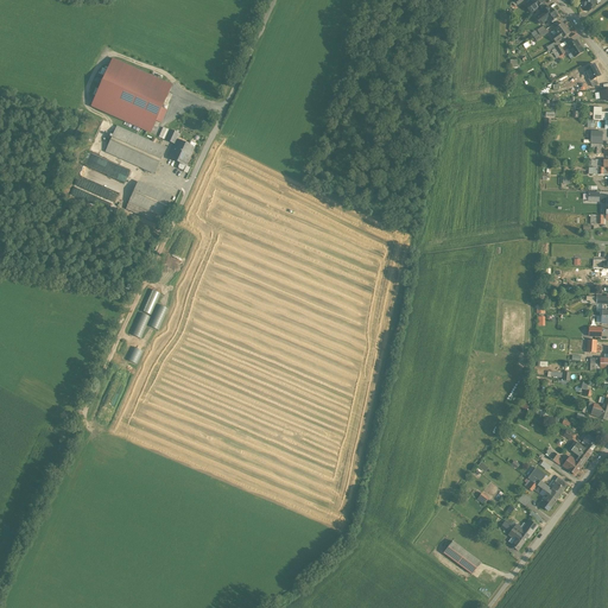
[(543,1),(542,0),(530,0),(533,4),(527,8),(531,13),(537,8),(537,7),(538,5),(543,1)]
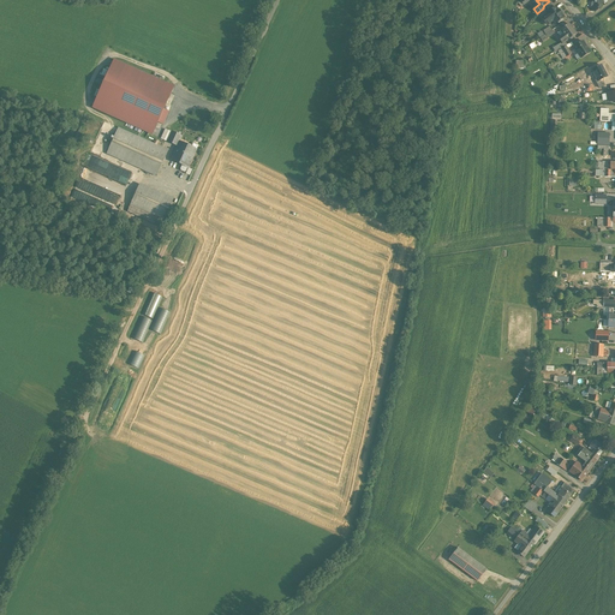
[(586,0),(589,3),(587,4),(591,7),(595,11),(602,6),(601,5),(603,3),(601,0),(586,0)]
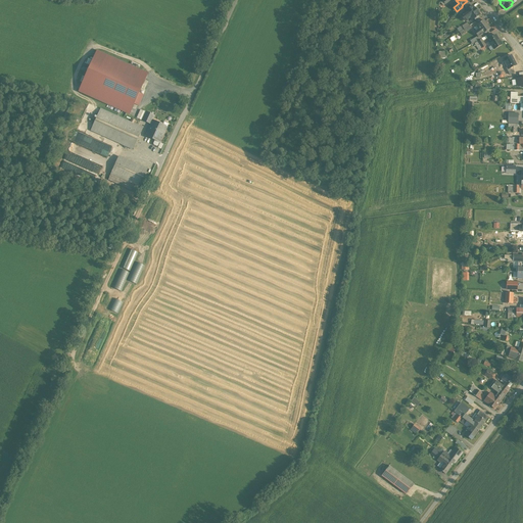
[(465,8),(461,12),(463,14),(466,12),(466,11),(469,8),(467,6),(465,8)]
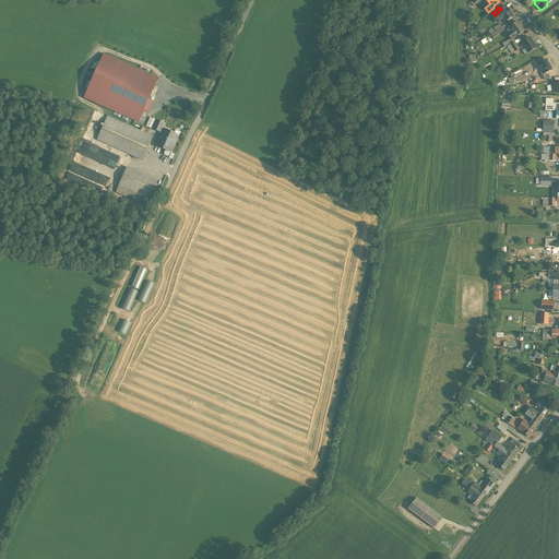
[(501,9),(498,12),(498,13),(495,15),(492,16),(498,23),(502,19),(504,22),(512,16),(504,7),(501,9)]
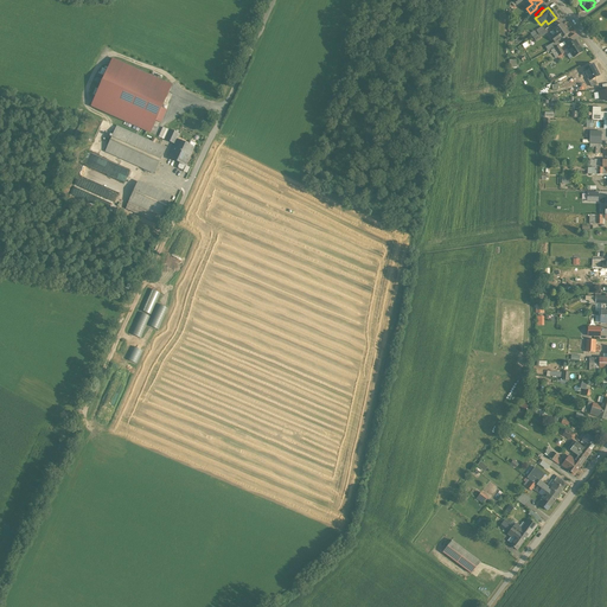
[(560,25),(551,31),(555,36),(551,38),(555,43),(556,43),(558,40),(558,42),(568,36),(560,25)]
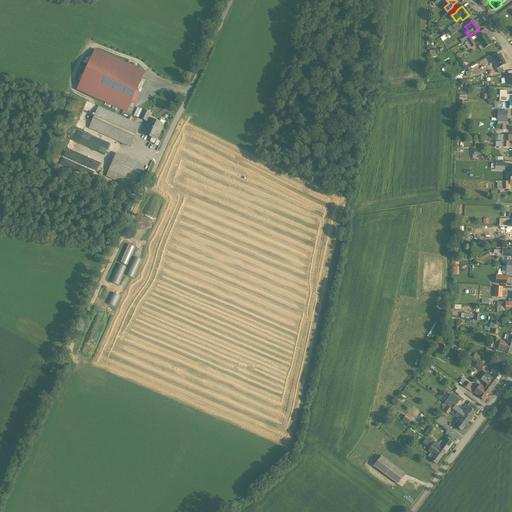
[(485,34),(478,39),(483,48),(491,43),(485,34)]
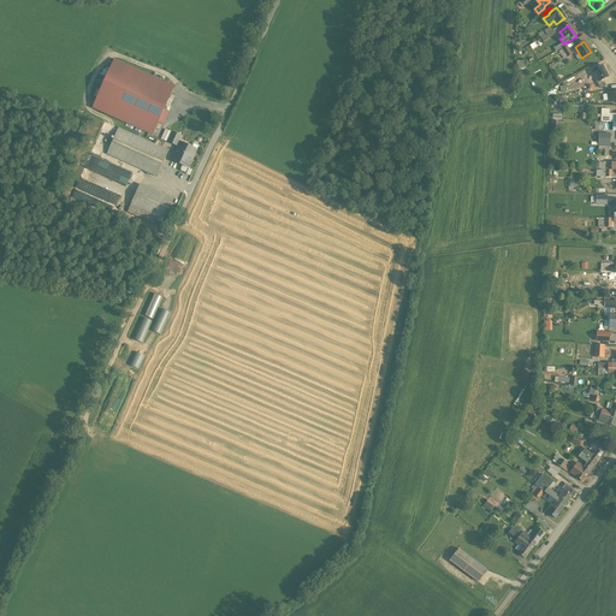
[(569,49),(567,46),(567,47),(562,49),(568,58),(572,54),(569,49)]
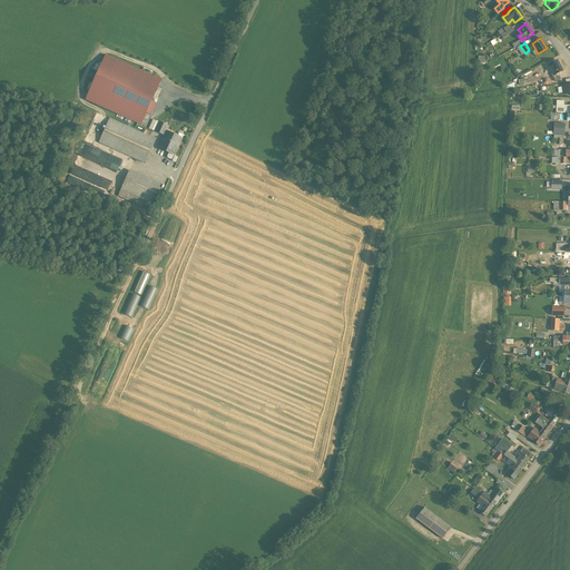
[(151,101),(160,82),(105,57),(86,98),(141,124),(147,114),(151,101)]
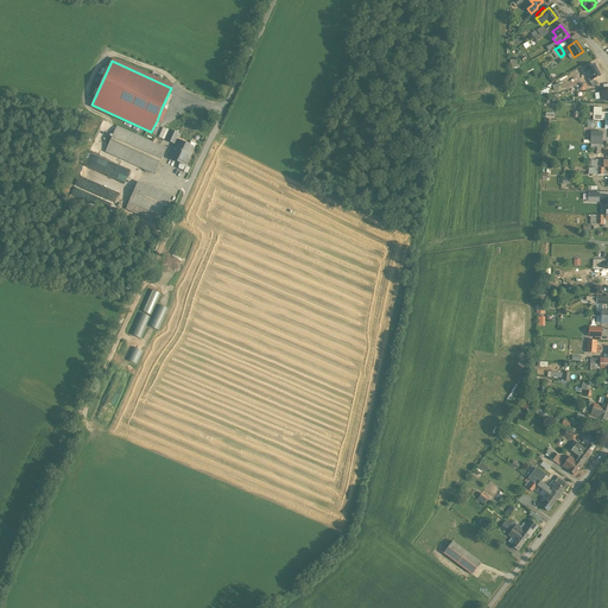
[(594,65),(594,64),(584,69),(591,81),(600,75),(597,71),(596,71),(594,65)]
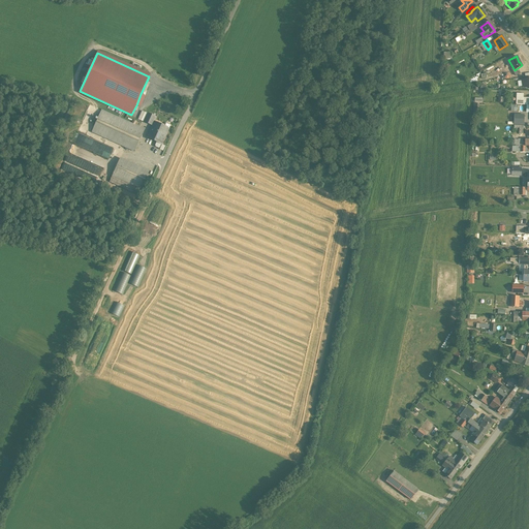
[(455,85),(454,76),(446,78),(447,86),(455,85)]
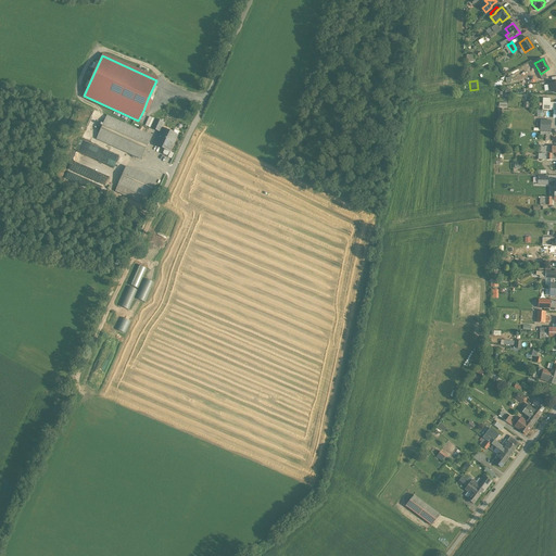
[(555,103),(551,103),(551,99),(544,98),(544,99),(543,99),(543,110),(555,110),(555,103)]
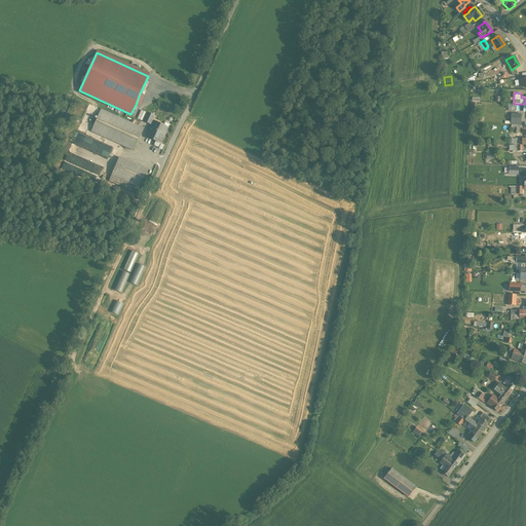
[(140,94),(136,105),(139,106),(144,96),(140,94)]
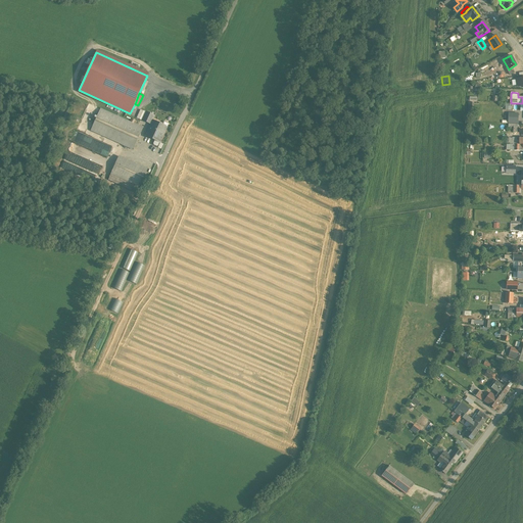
[(143,128),(101,109),(91,131),(133,150),(143,128)]
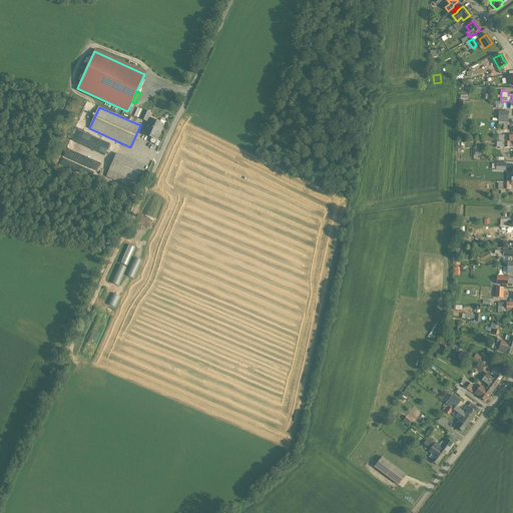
[(144,110),(140,118),(147,121),(151,113),(144,110)]
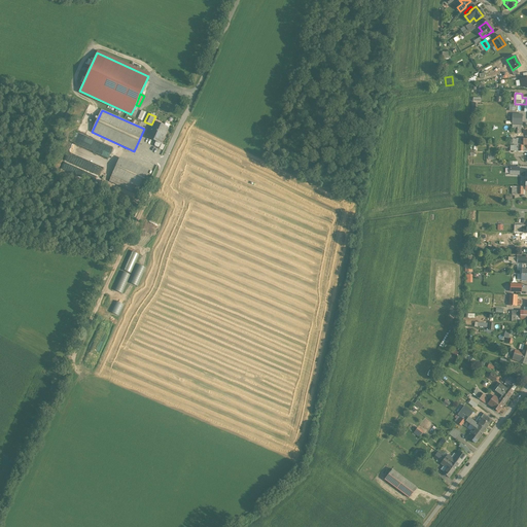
[(522,114),(513,114),(513,124),(522,124),(522,114)]
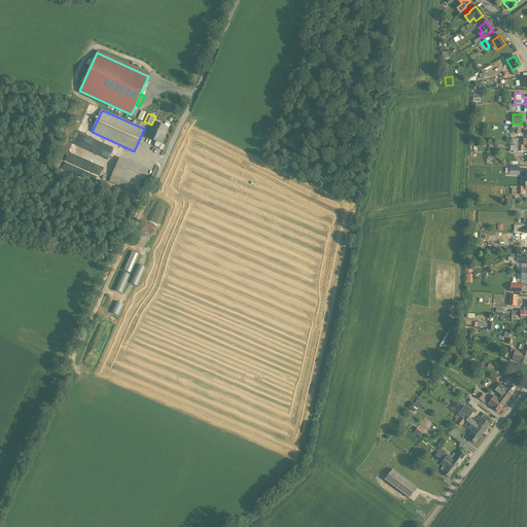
[(153,124),(147,136),(154,139),(156,140),(156,141),(161,144),(169,129),(164,126),(163,128),(156,125),(153,124)]
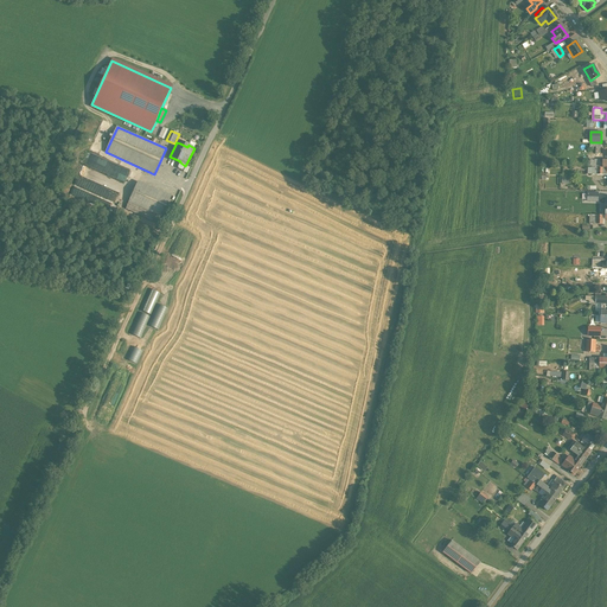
[(81,163),(94,167),(98,155),(84,151),(81,163)]
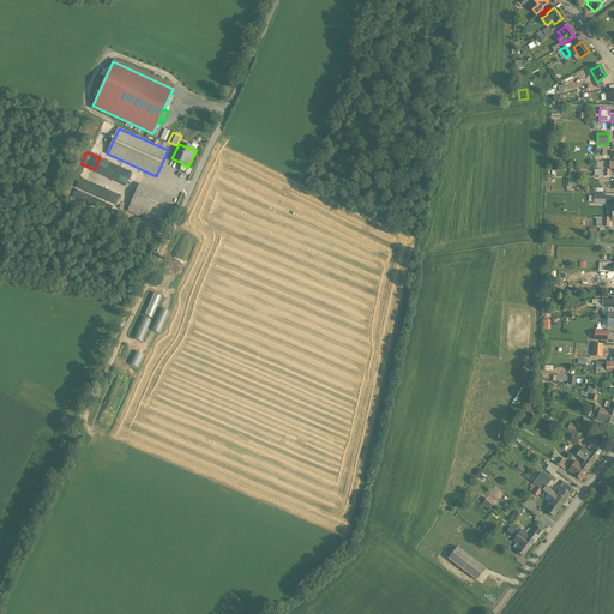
[(84,167),(79,178),(121,196),(126,185),(84,167)]
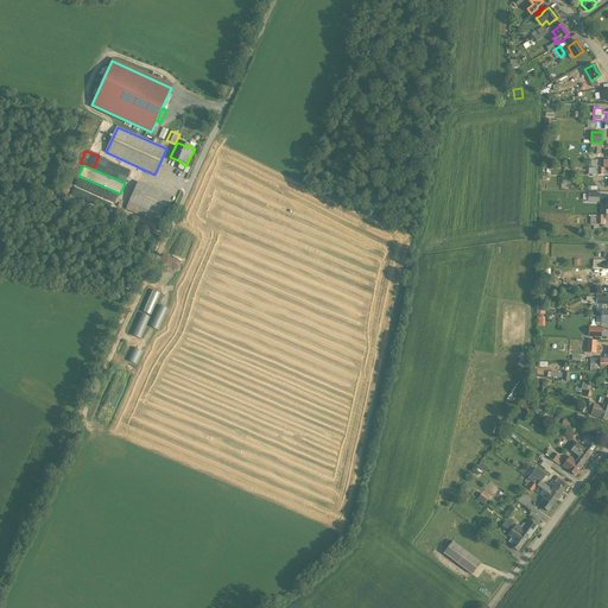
[(170,201),(137,185),(130,202),(163,217),(170,201)]
